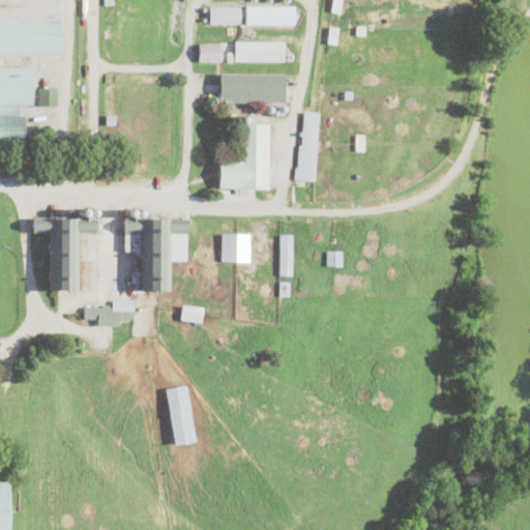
[(341,0),(340,12),(330,11),(331,0),(341,0)]
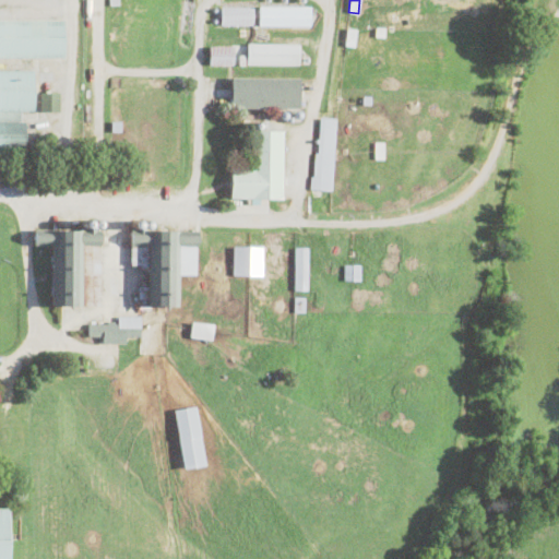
[(310,7),(310,26),(259,26),(260,7),(310,7)]
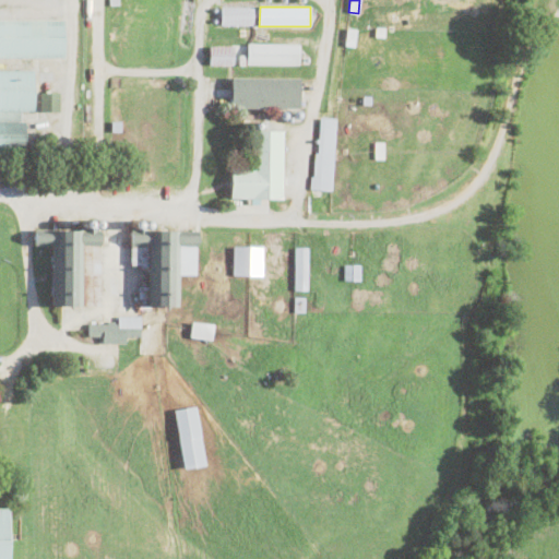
[(252,9),(252,26),(219,25),(221,8),(252,9)]
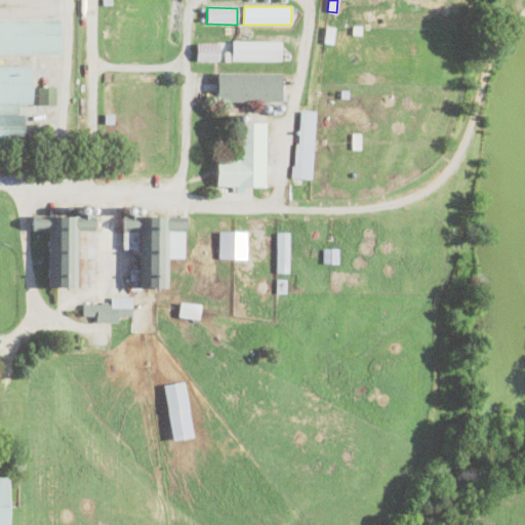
[(0,54),(0,19),(58,19),(58,54),(0,54)]
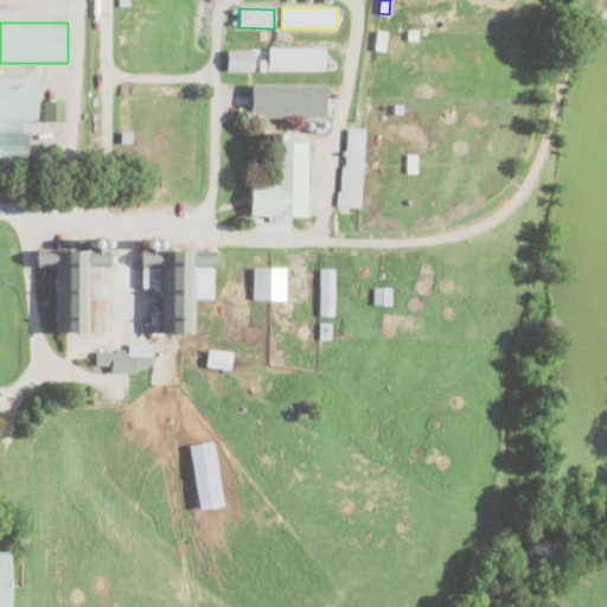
[(417,30),(417,40),(407,40),(407,29),(417,30)]
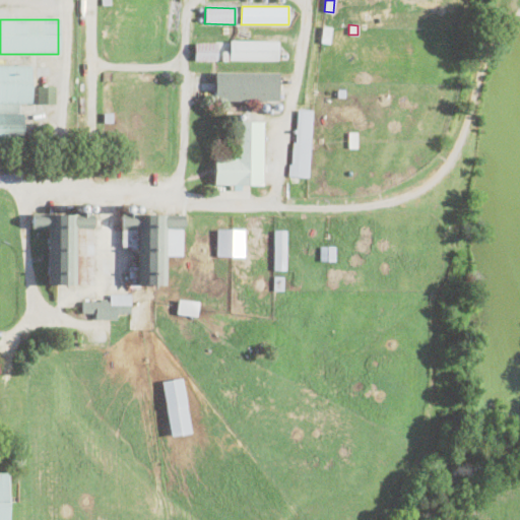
[(332,27),(330,43),(321,42),(323,26),(332,27)]
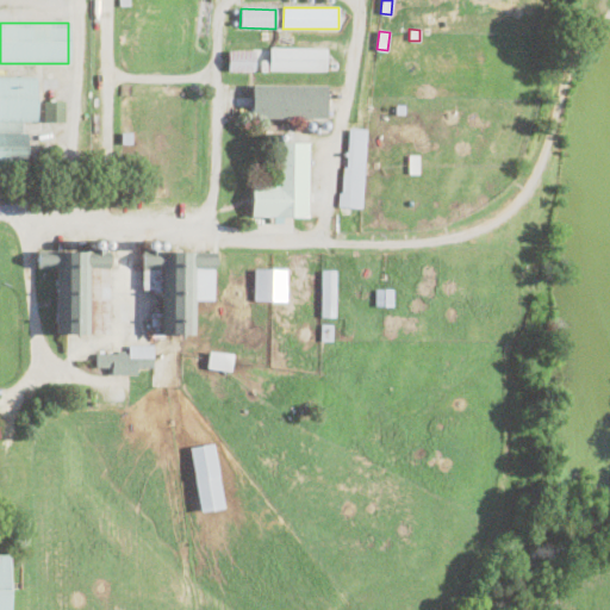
[(327,48),(325,70),(269,69),(269,47),(327,48)]
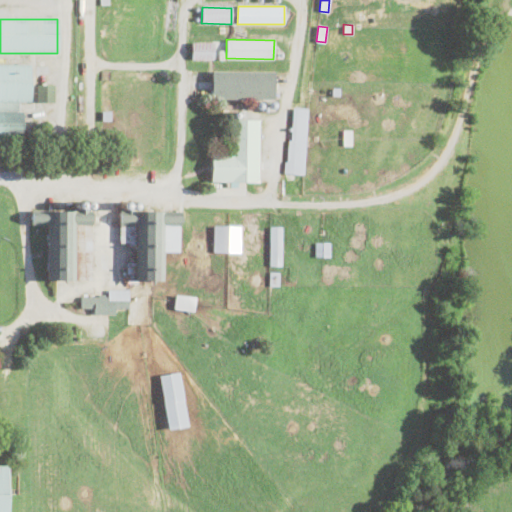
[(213,42),(213,59),(191,59),(191,42),(213,42)]
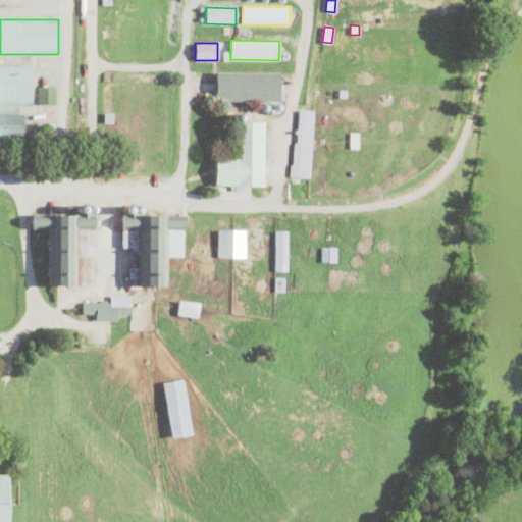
[(0,66),(31,66),(31,104),(18,104),(18,114),(22,114),(22,141),(0,141),(0,66)]
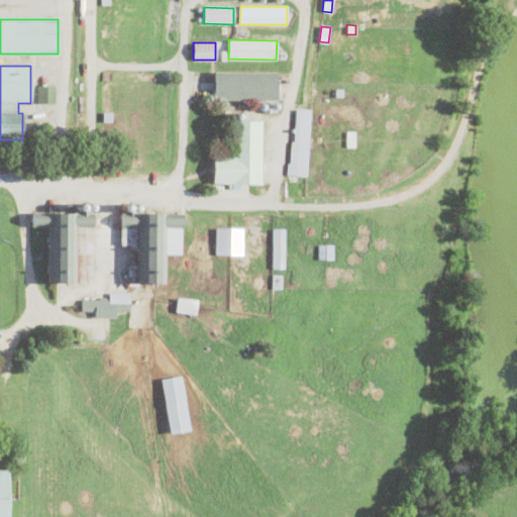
[(276,100),(213,99),(213,73),(276,73),(276,100)]
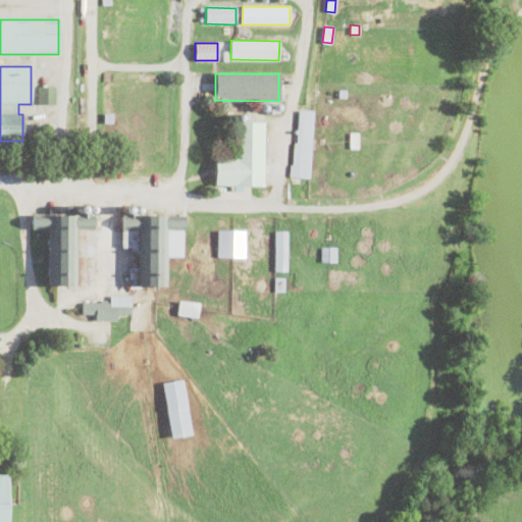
[(54,104),(36,103),(37,86),(54,87),(54,104)]
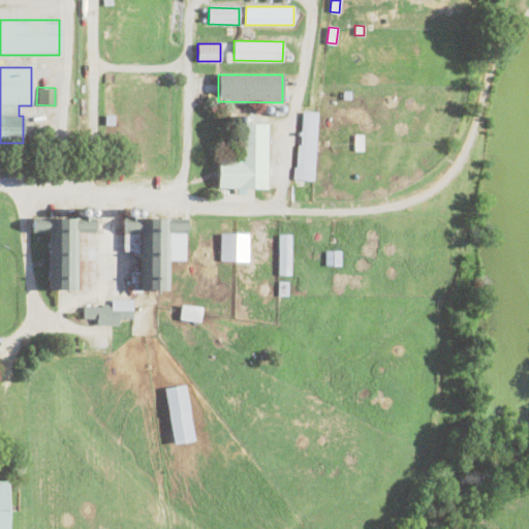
[(351,92),(350,100),(342,99),(343,92),(351,92)]
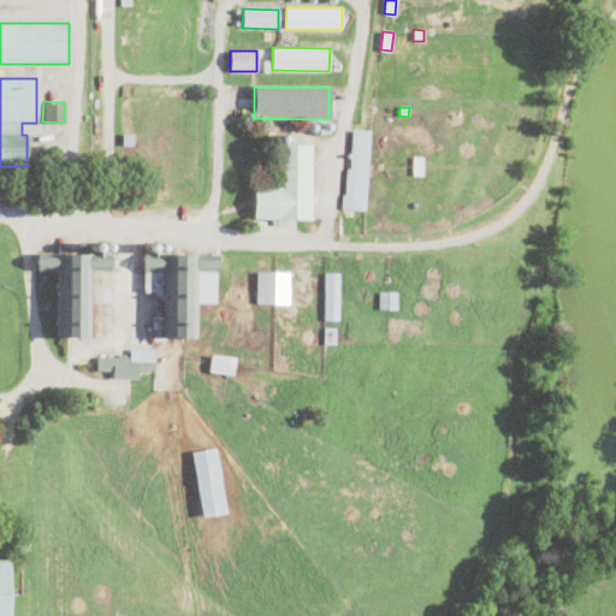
[(313,131),(312,131),(311,131),(308,130),(308,129),(307,126),(308,125),(308,124),(309,123),(312,122),(313,122),(314,123),(315,124),(317,125),(317,126),(317,128),(317,130),(315,131),(313,131)]
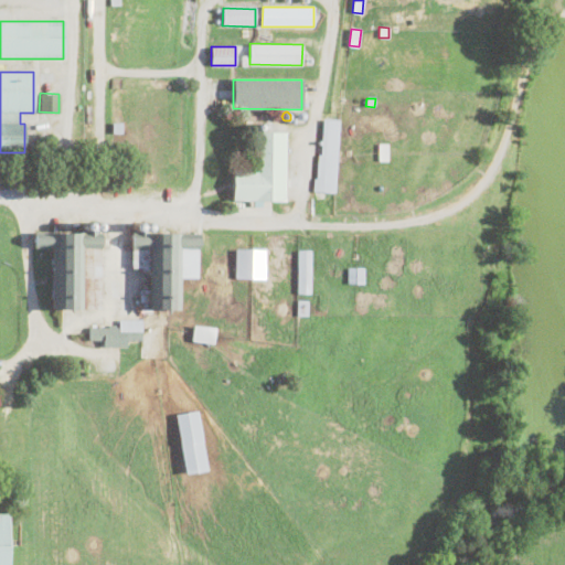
[(301,120),(299,120),(298,119),(297,118),(296,117),(296,116),(296,114),(297,113),(298,112),(299,112),(300,112),(302,112),(304,113),(304,114),(305,116),(305,117),(304,118),(302,119),(301,120)]
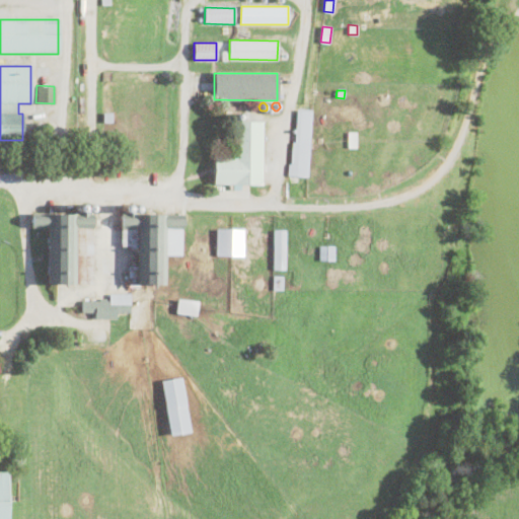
[(311,110),(307,176),(290,175),(292,143),(294,143),(296,109),(311,110)]
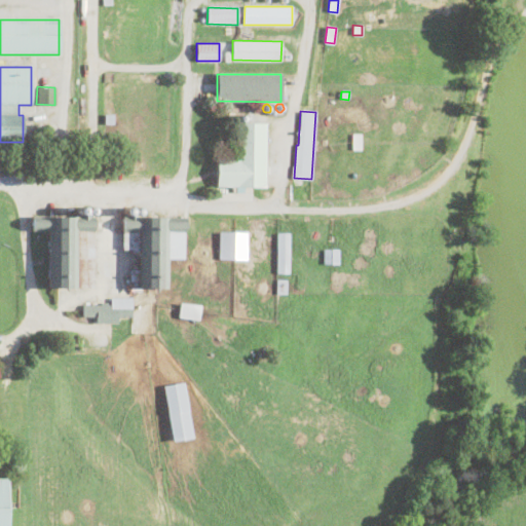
[(104,123),(104,114),(113,114),(114,123),(104,123)]
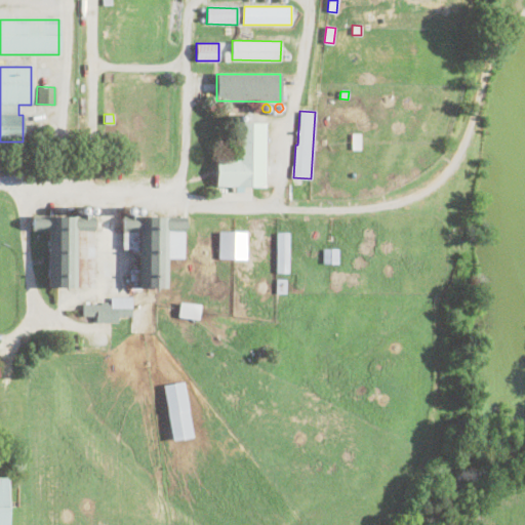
[(215,186),(215,159),(235,159),(235,123),(264,123),(263,186),(215,186)]
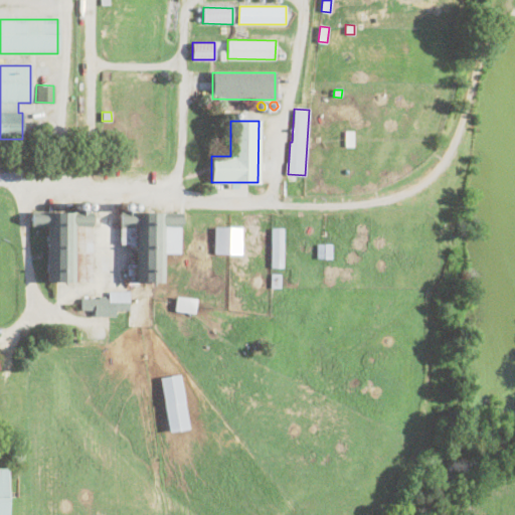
[(48,137),(32,137),(32,125),(48,125),(48,137)]
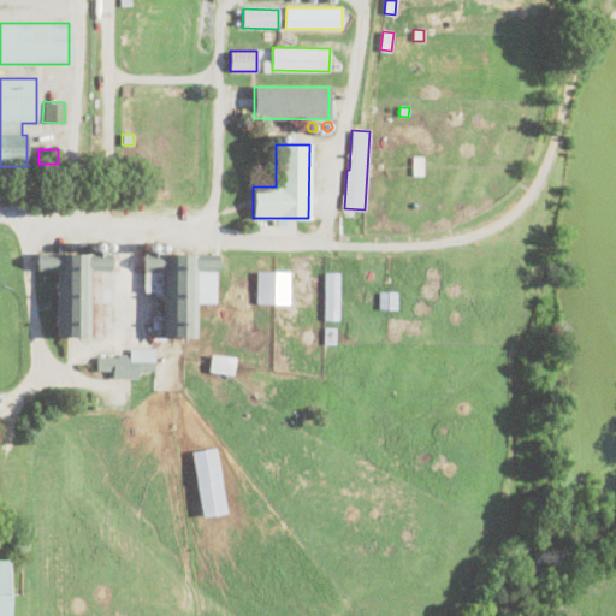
[(424,176),(412,176),(413,158),(424,158),(424,176)]
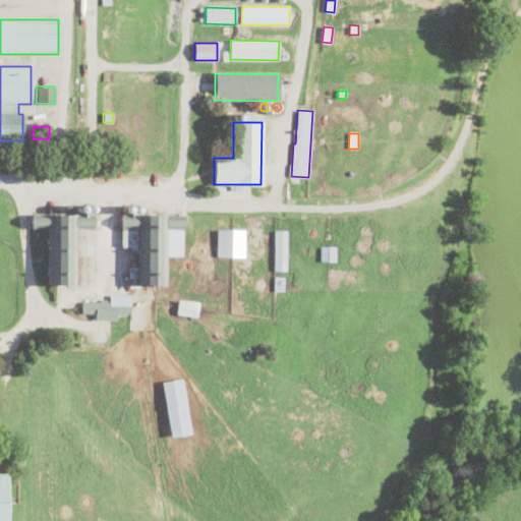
[(125,214),(123,213),(121,211),(121,209),(122,207),(124,206),(126,206),(128,207),(129,209),(129,211),(127,213),(125,214)]
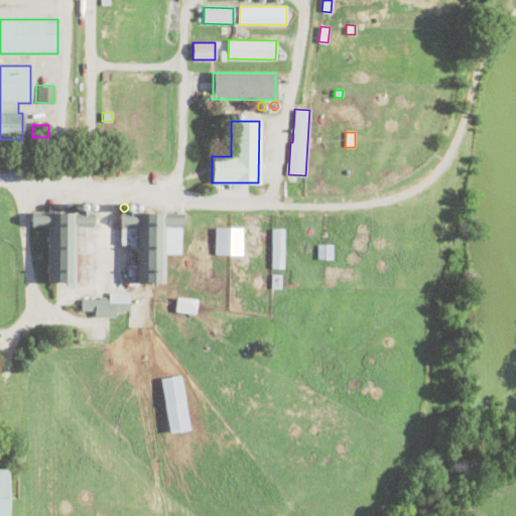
[(134,212),(131,211),(130,210),(129,208),(130,205),(131,204),(134,204),(136,205),(137,206),(137,209),(136,211),(134,212)]
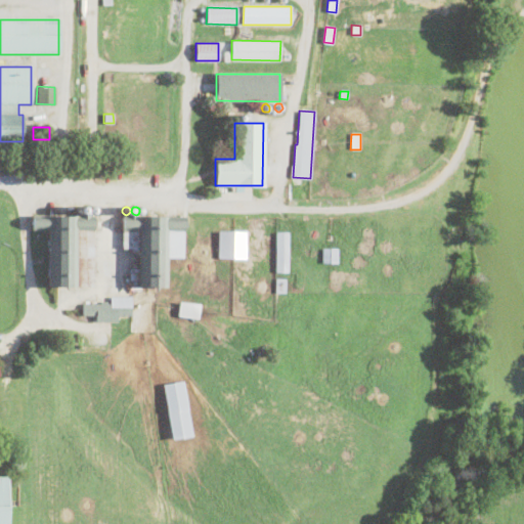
[(94,216),(93,230),(86,230),(85,249),(77,248),(76,287),(46,286),(48,230),(32,230),(32,214),(94,216)]
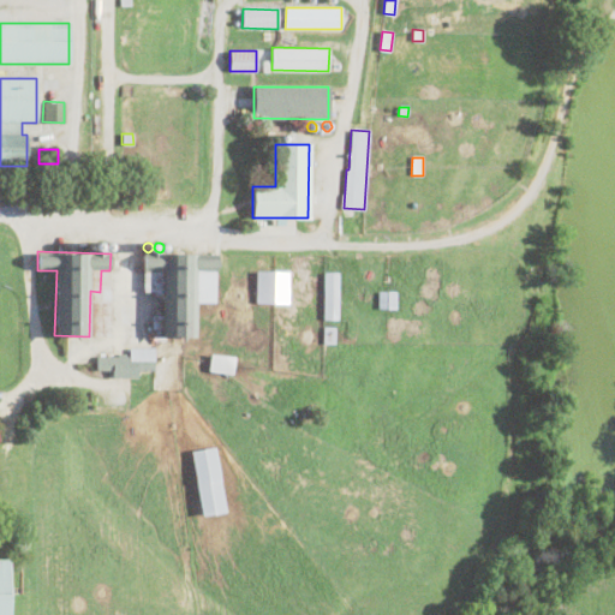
[(215,272),(196,272),(195,338),(162,338),(162,329),(151,329),(151,316),(162,316),(162,297),(153,297),(153,292),(143,291),(143,258),(166,260),(167,251),(216,252),(215,272)]
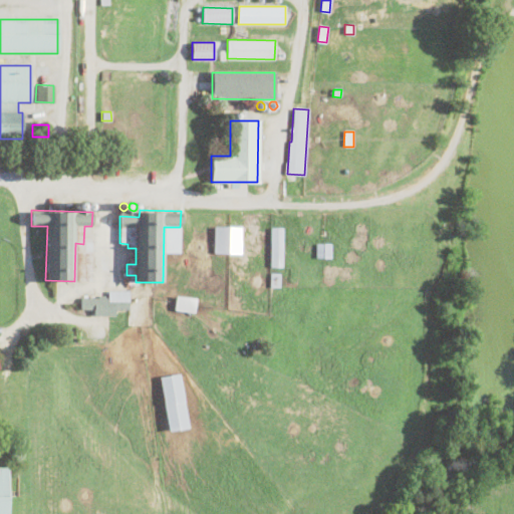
[(240,226),(240,252),(214,252),(214,226),(240,226)]
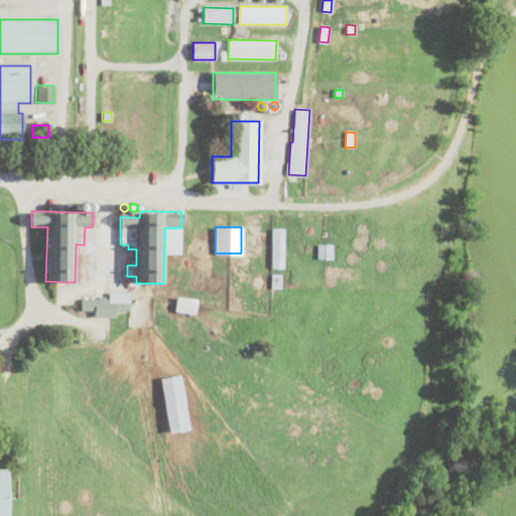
[(283,228),(282,267),(270,267),(271,228),(283,228)]
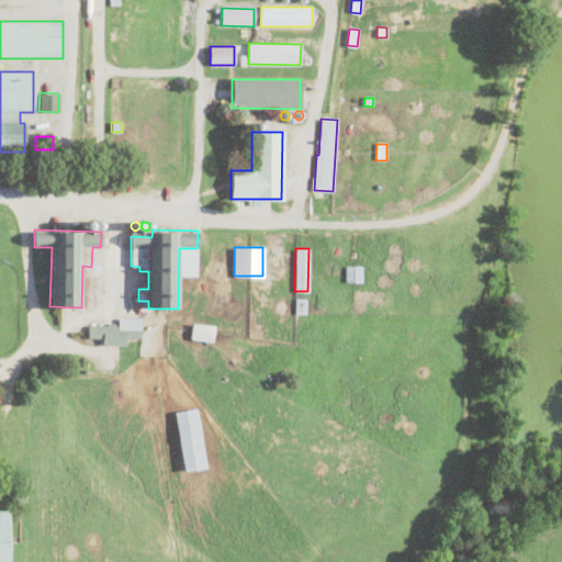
[(361,266),(361,282),(346,281),(346,266),(361,266)]
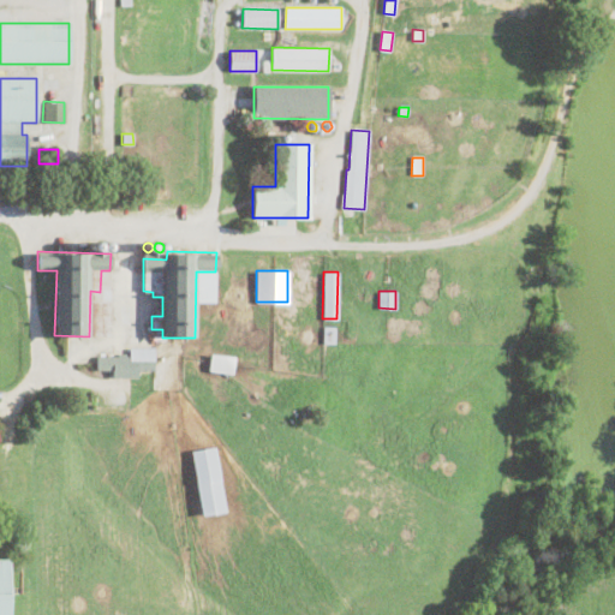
[(154,348),(154,371),(137,370),(137,378),(112,378),(112,370),(96,370),(96,357),(130,357),(130,348),(154,348)]
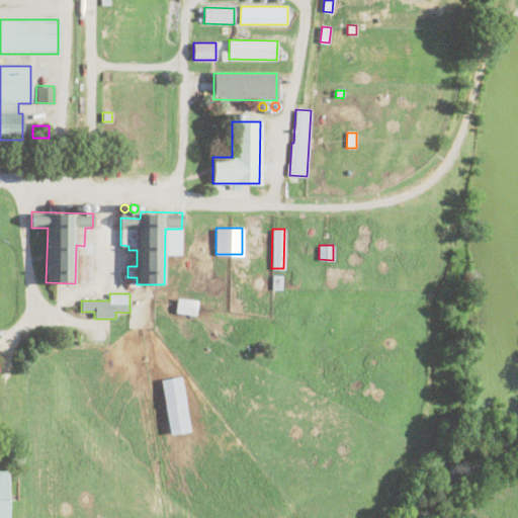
[(189,314),(175,312),(176,303),(191,305),(189,314)]
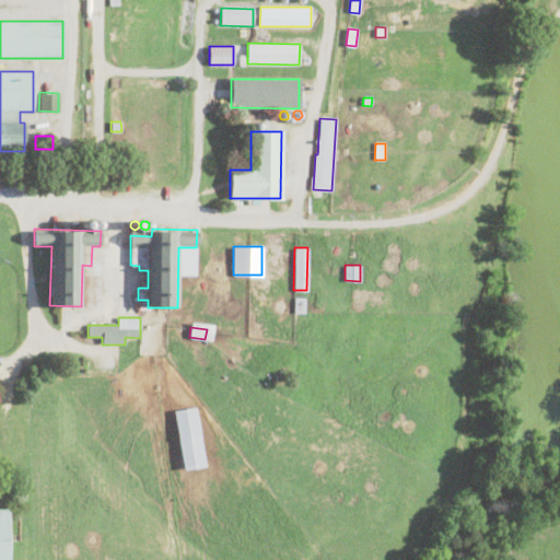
[(362,354),(362,363),(353,363),(353,354),(362,354)]
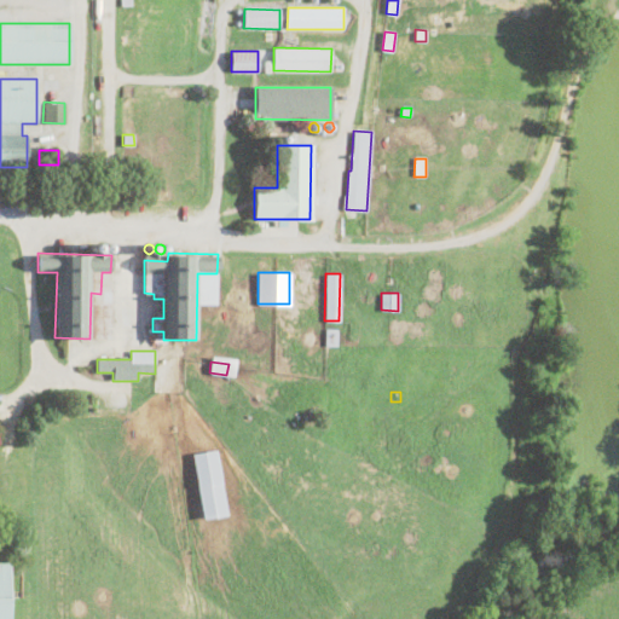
[(194,453),(215,450),(226,514),(204,518),(194,453)]
